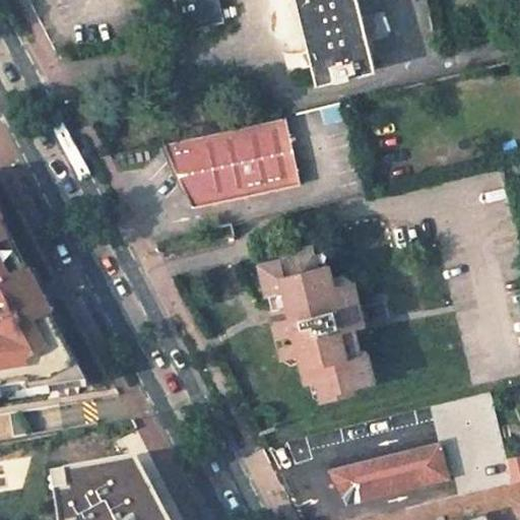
[(219,0),(177,0),(184,30),(224,21),(219,0)]
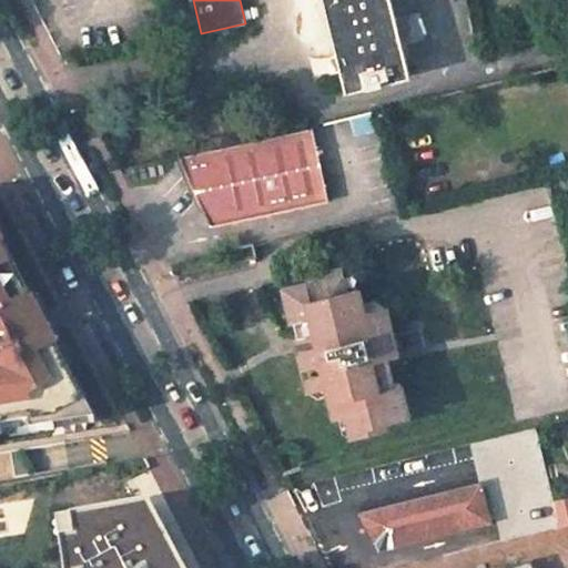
[(392,0),(323,0),(338,66),(343,81),(345,92),(409,77),(392,0)]
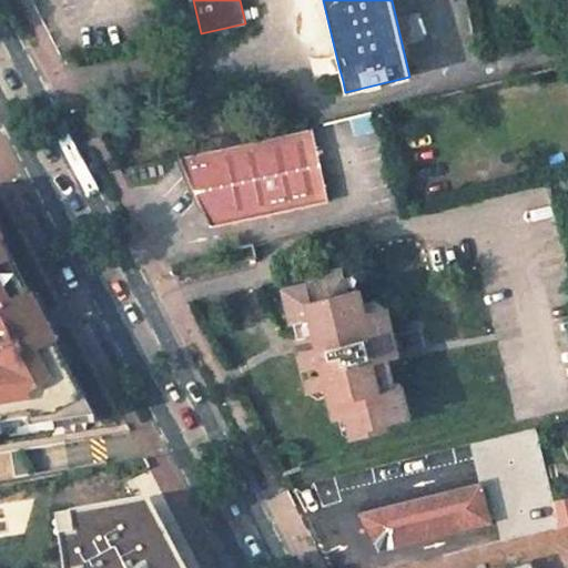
[(330,68),(334,83),(343,81),(338,66),(330,68)]
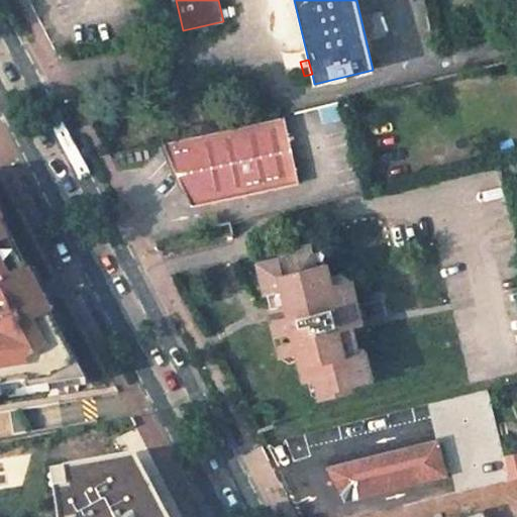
[(288,116),(187,141),(163,145),(179,180),(194,210),(302,184),(288,116)]
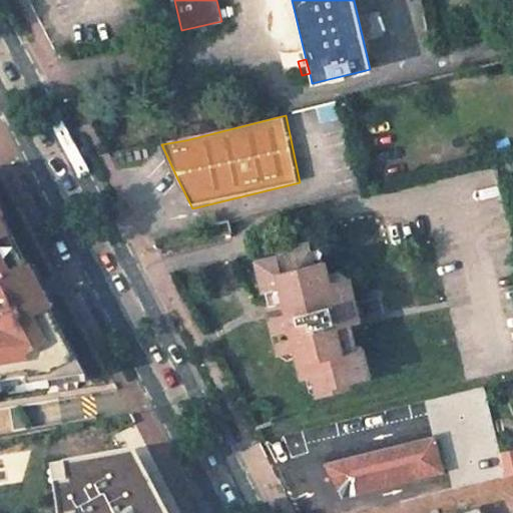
[(219,222),(207,224),(208,228),(212,237),(234,231),(231,219),(219,222)]
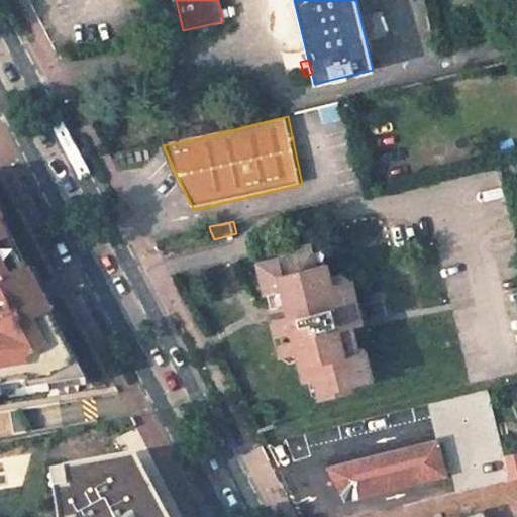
[(0,391),(25,387),(26,394),(48,391),(47,383),(76,368),(50,317),(45,320),(24,279),(28,276),(3,224),(0,225),(0,391)]
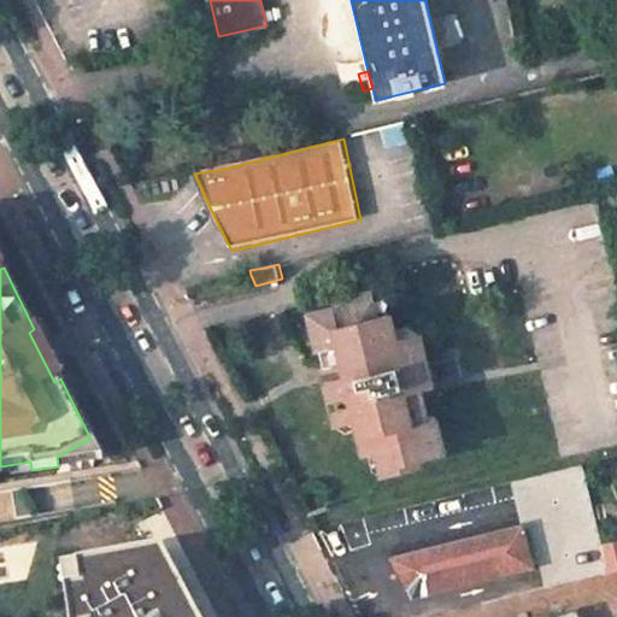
[(329,375),(341,423),(362,418),(364,427),(371,453),(376,452),(383,450),(391,474),(425,466),(424,458),(451,452),(441,417),(434,418),(427,388),(466,377),(462,356),(430,363),(422,333),(400,338),(397,328),(392,312),(388,313),(380,315),(374,289),(336,298),(338,305),(311,312),(319,342),(321,347),(324,346),(334,344),(339,360),(329,363),(333,375),(329,375)]
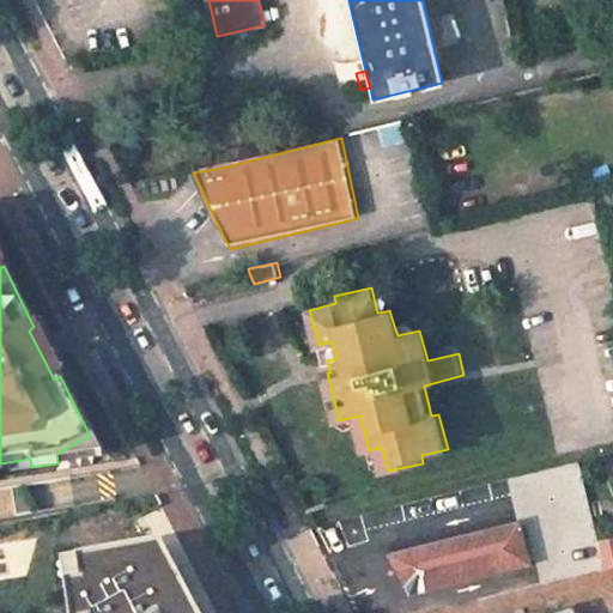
[(371,287),(377,313),(386,311),(383,295),(371,287)]
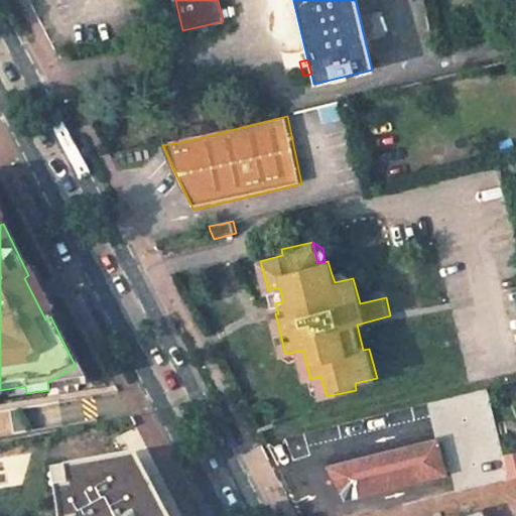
[(335,282),(353,278),(344,271),(332,274),(335,282)]
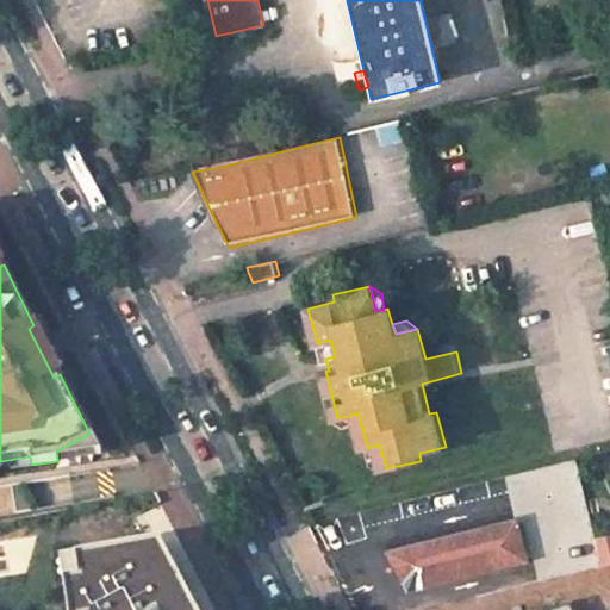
[(54,378),(60,374),(47,349),(33,325),(29,329),(54,378)]
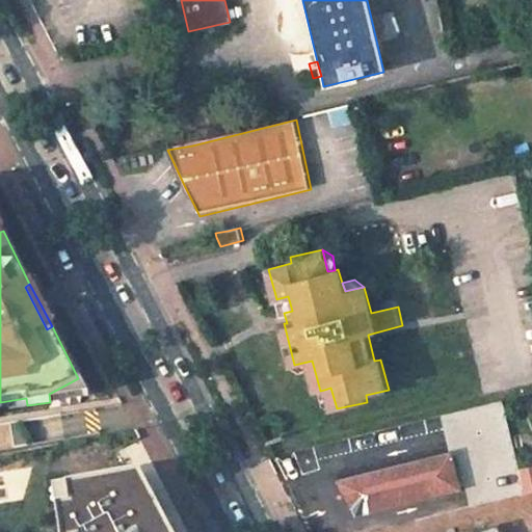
[(292,311),(288,296),(280,298),(284,313),(292,311)]
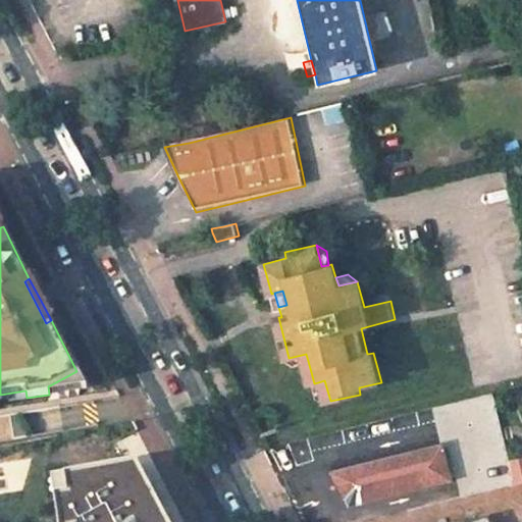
[(306,354),(289,358),(299,364),(308,361),(306,354)]
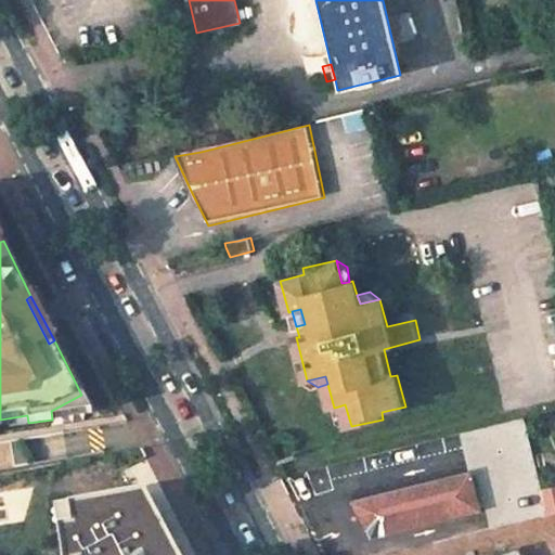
[(91,413),(81,395),(51,411),(52,420),(91,413)]
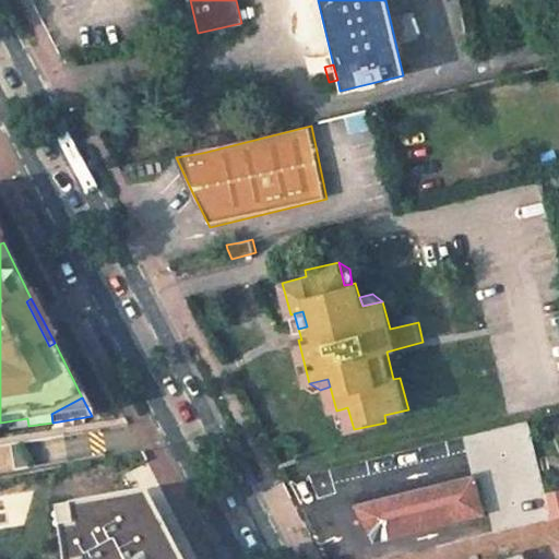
[(341,409),(344,424),(354,429),(347,407),(341,409)]
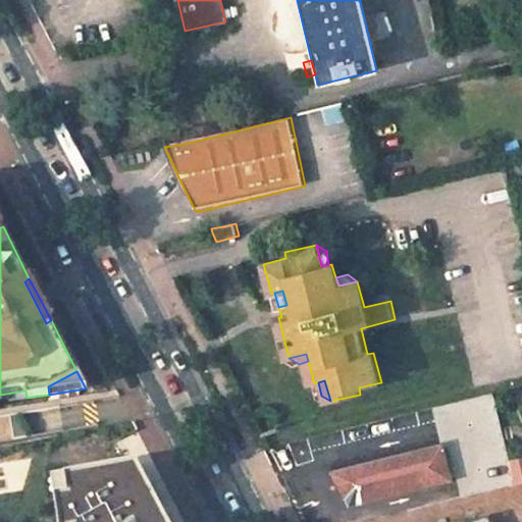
[(358,503),(450,479),(440,444),(332,472),(342,487),(348,499),(358,503)]
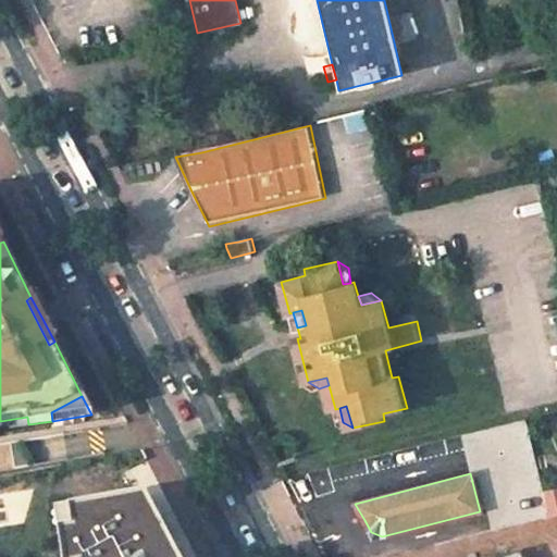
[(556,484),(539,486),(543,516),(556,514),(556,484)]
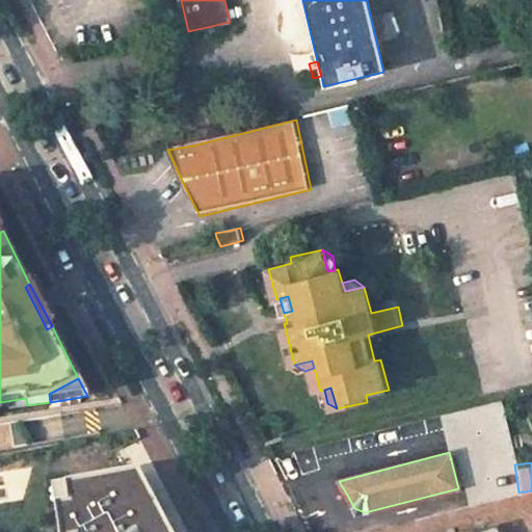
[(171,531),(140,468),(47,478),(52,531),(171,531)]
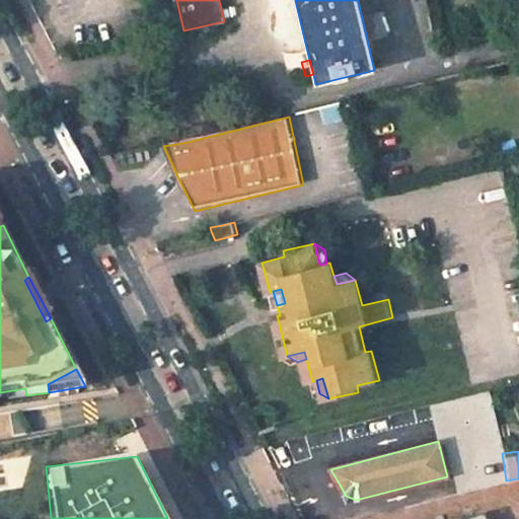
[(487,518),(480,507),(420,518),(487,518)]
